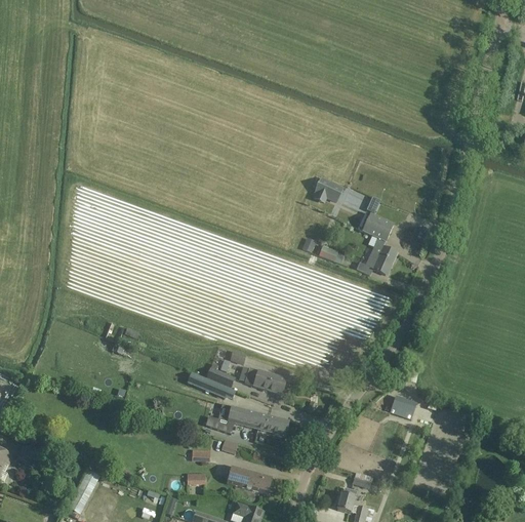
[(322,176),(316,191),(336,200),(342,186),(322,176)]
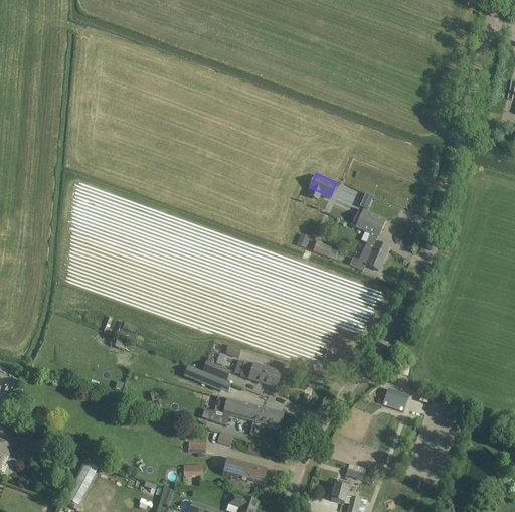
[(364,191),(358,204),(367,208),(372,194),(364,191)]
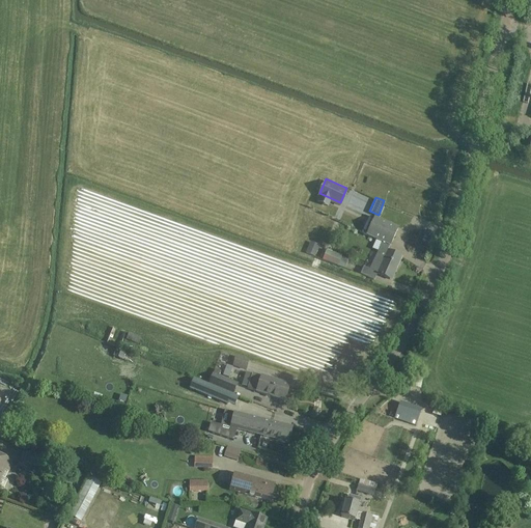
[(363,231),(367,233),(383,241),(382,243),(389,246),(390,244),(397,227),(388,222),(374,216),(370,214),(363,231)]
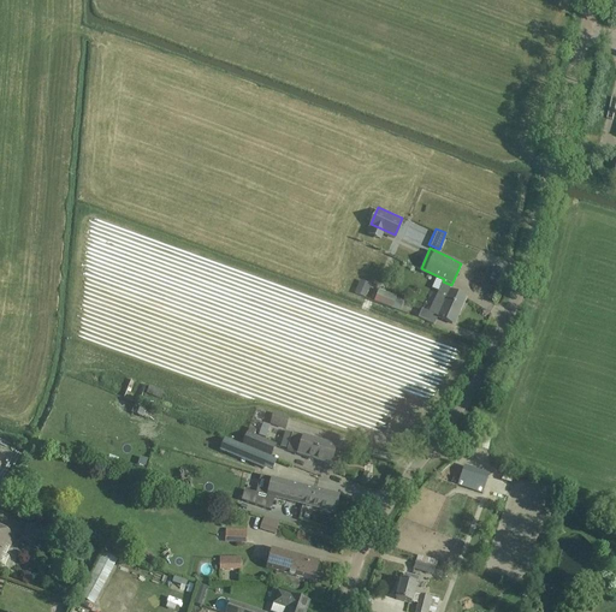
[(440,316),(440,318),(443,319),(443,318),(454,322),(466,295),(450,287),(451,285),(443,281),(430,312),(440,316)]
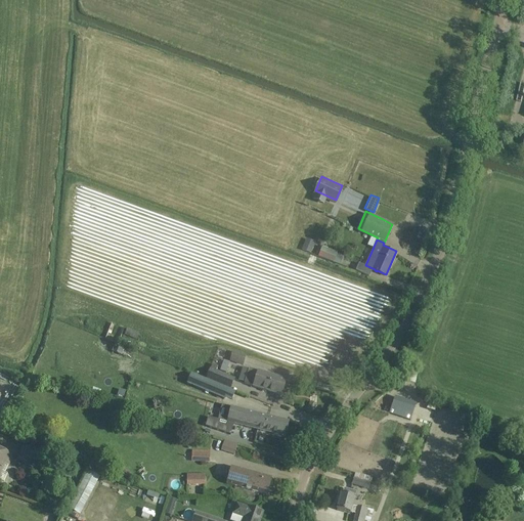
[(304,242),(302,247),(311,251),(313,246),(304,242)]
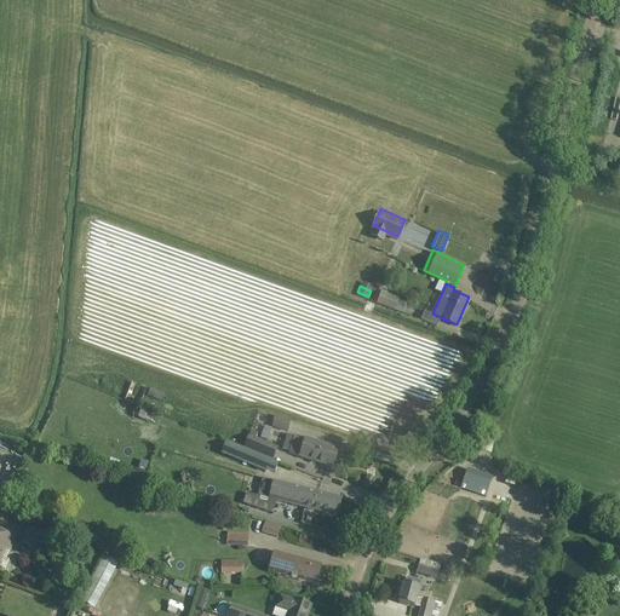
[(399,298),(395,309),(402,311),(406,300),(399,298)]
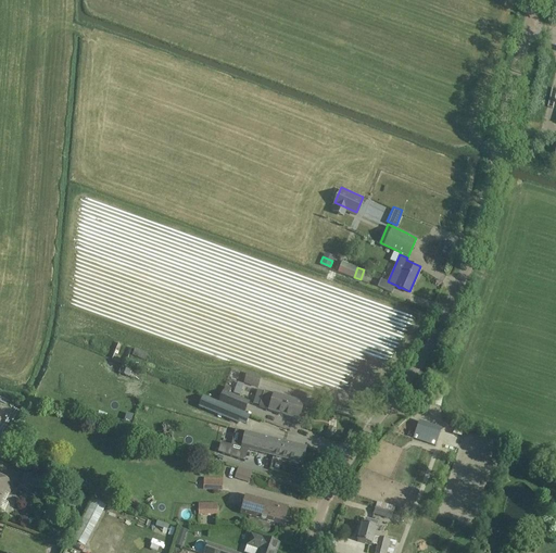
[(133,353),(144,357),(148,351),(135,347),(133,353)]
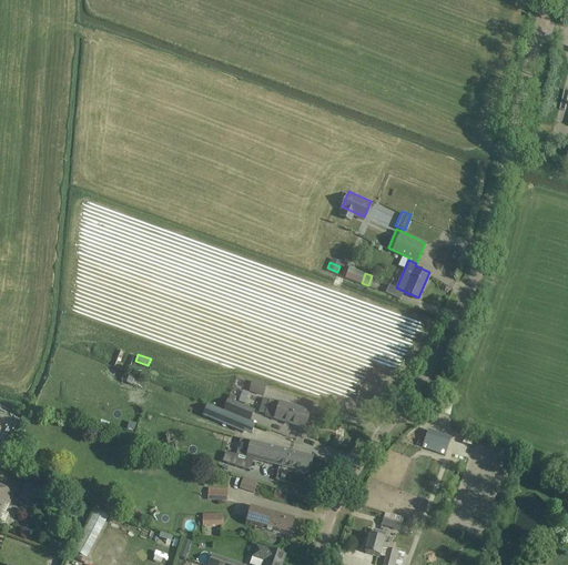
[(265,384),(252,381),(250,389),(263,393),(265,384)]
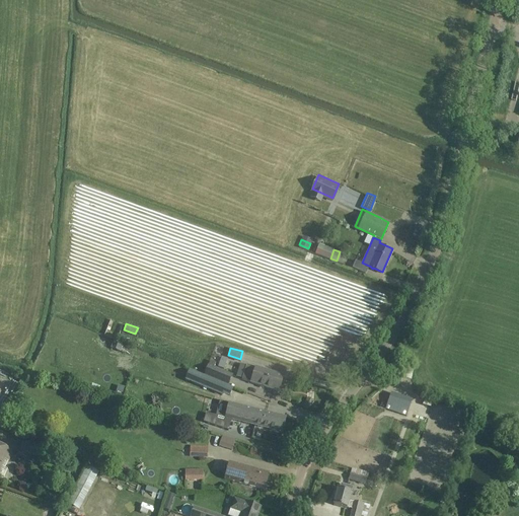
[(227,357),(221,355),(218,365),(224,367),(227,357)]
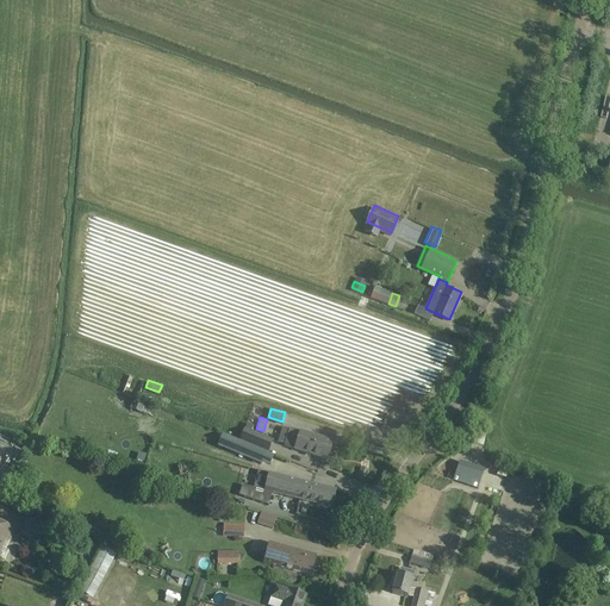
[(243,438),(268,449),(273,438),(250,430),(253,424),(250,423),(247,422),(240,437),(243,438)]
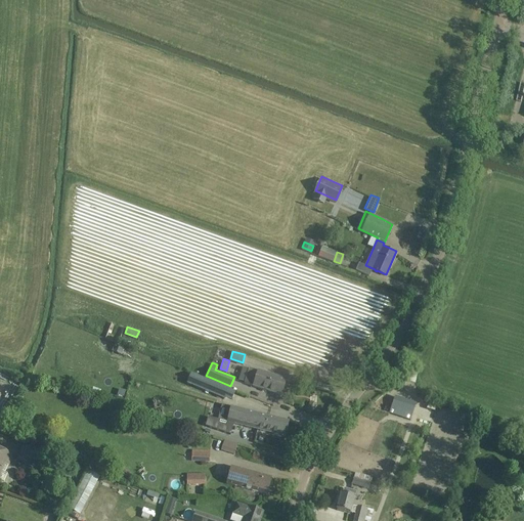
[(244,380),(244,381),(253,384),(253,385),(281,393),(286,379),(258,370),(249,366),(248,367),(244,380)]
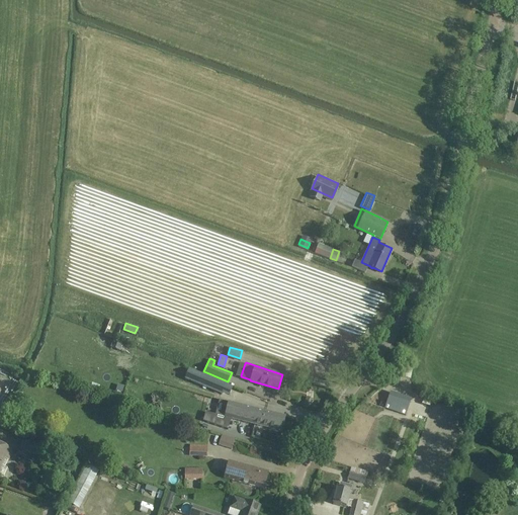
[(195,369),(190,379),(223,393),(223,392),(229,395),(233,384),(195,369)]
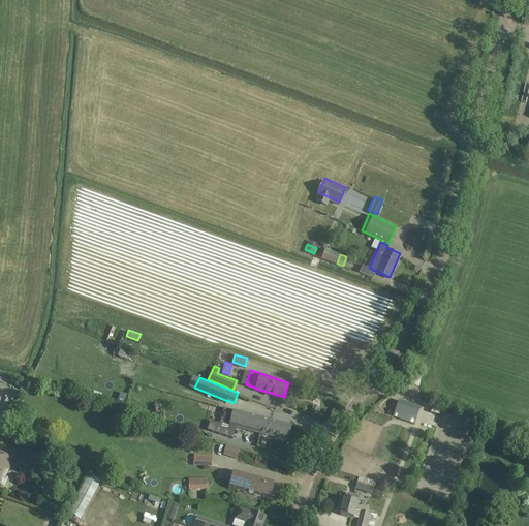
[(395,410),(393,414),(414,422),(415,418),(419,406),(405,401),(399,399),(395,410)]
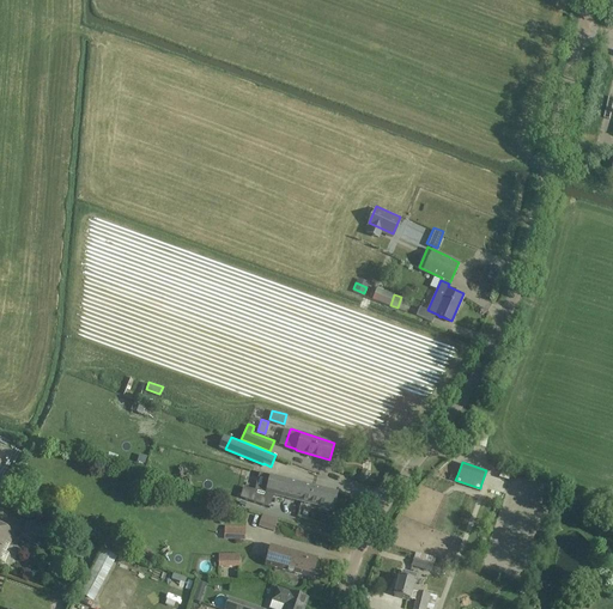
[(271,474),(260,472),(255,488),(266,491),(271,474)]
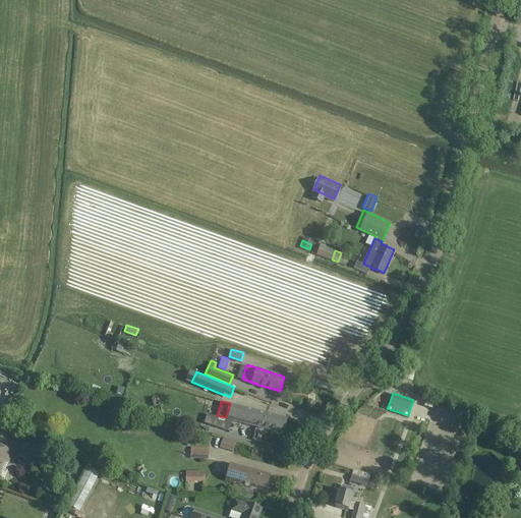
[(207,412),(204,421),(229,430),(232,419),(255,425),(259,410),(235,404),(233,404),(230,403),(226,417),(217,415),(207,412)]
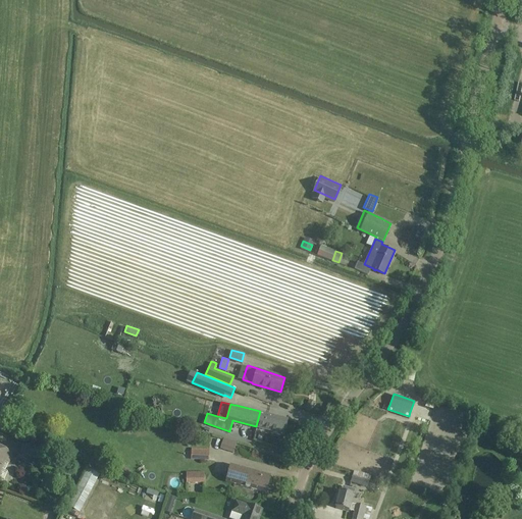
[(288,417),(260,411),(256,426),(283,433),(288,417)]
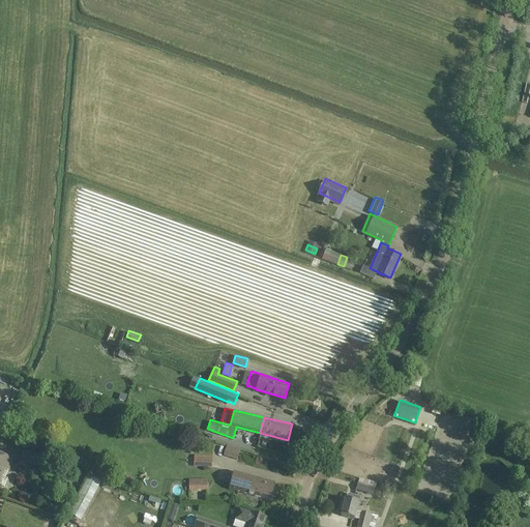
[(227,441),(223,452),(236,458),(240,447),(227,441)]
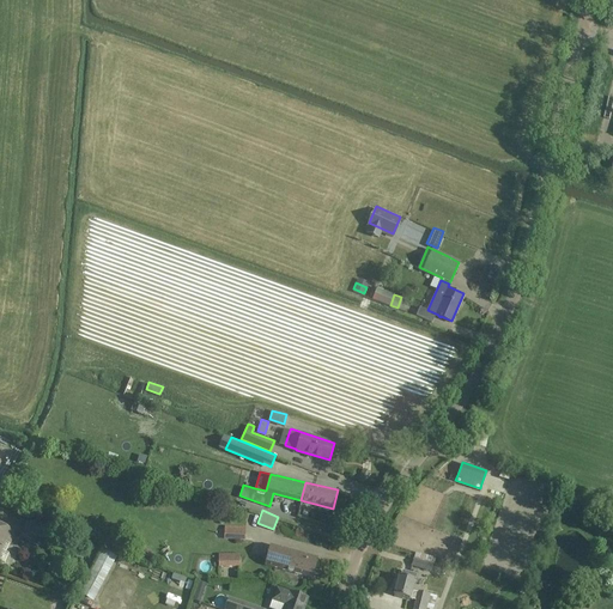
[(28,521),(24,528),(47,536),(50,528),(52,524),(29,516),(28,521)]
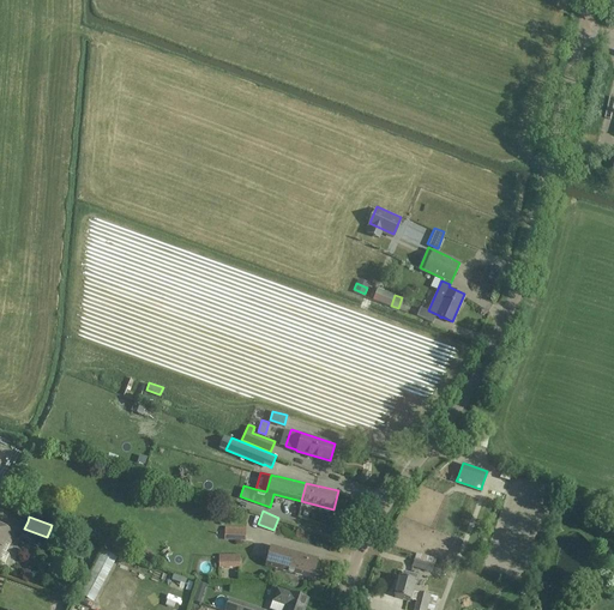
[(13,531),(0,525),(0,553),(6,541),(8,542),(13,531)]
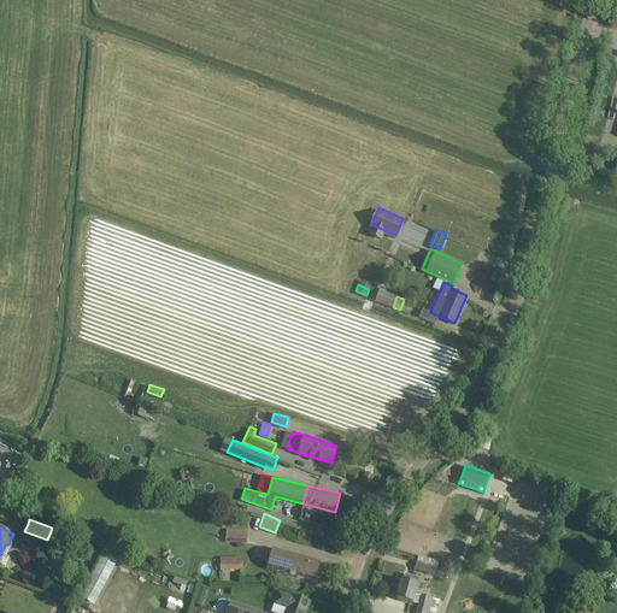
[(247,529),(225,528),(225,541),(246,541),(247,529)]
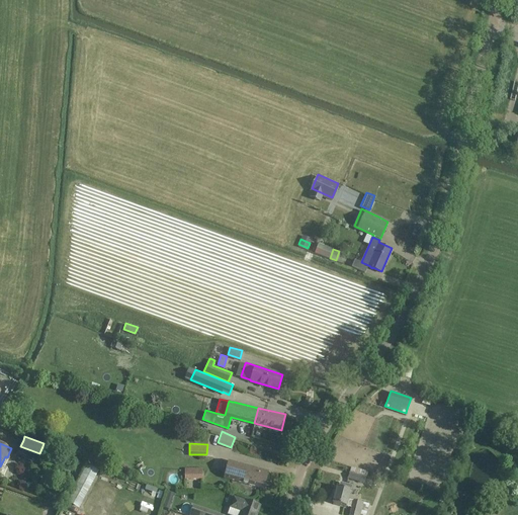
[(268,469),(230,459),(225,477),(263,487),(268,469)]
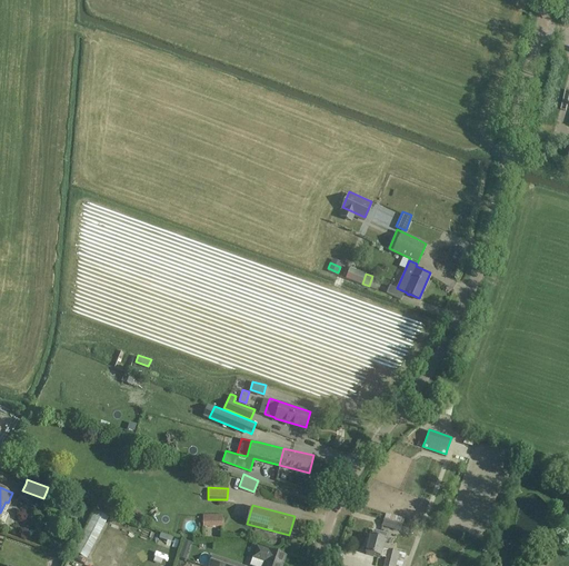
[(222,525),(222,513),(202,513),(202,525),(222,525)]
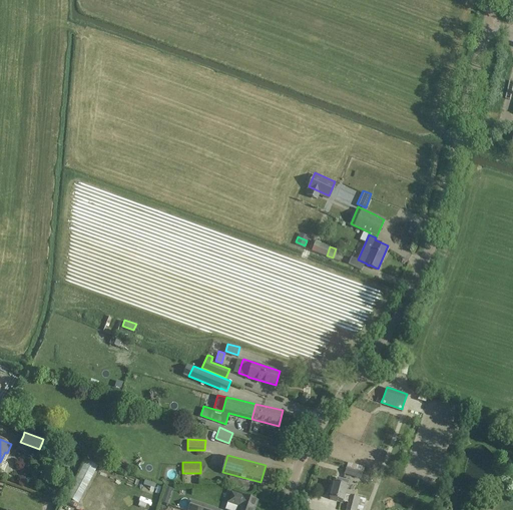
[(348,462),(345,473),(356,476),(358,469),(361,470),(362,466),(348,462)]
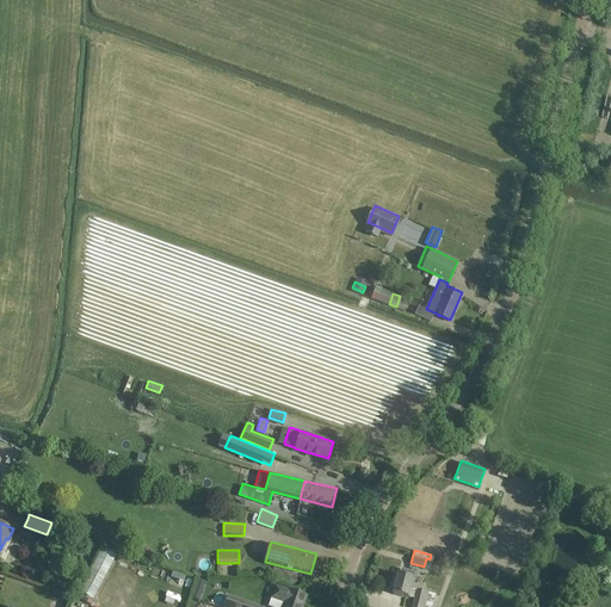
[(397,573),(393,592),(408,596),(408,595),(415,596),(413,606),(424,606),(429,590),(418,588),(417,590),(411,588),(413,577),(414,571),(401,568),(400,574),(397,573)]
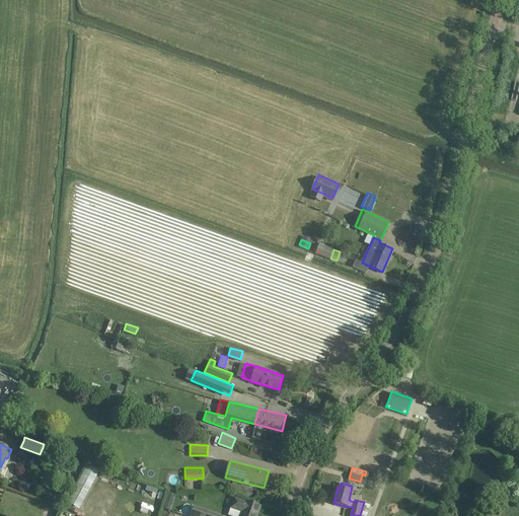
[(234,496),(230,508),(240,511),(238,515),(256,515),(261,506),(251,502),(240,499),(234,496)]
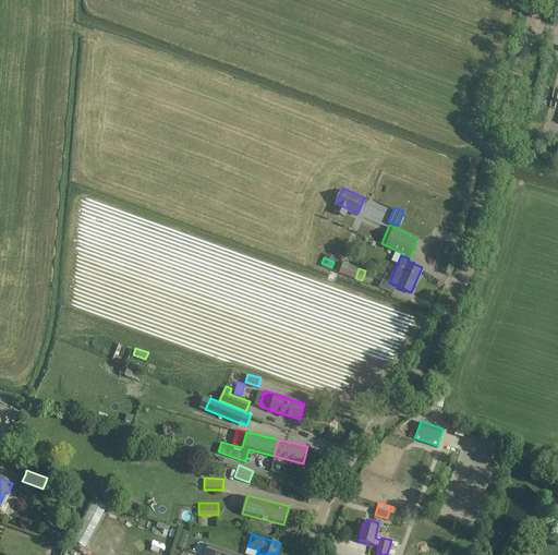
[(239,554),(240,554),(208,543),(204,554),(239,554)]
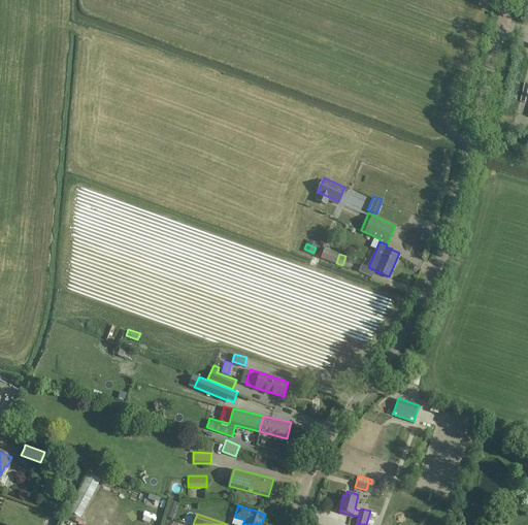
All buildings are outlined.
